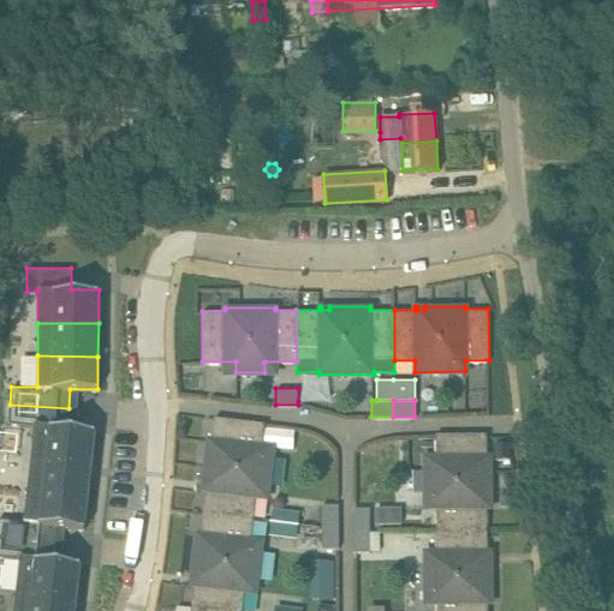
[(35,425),(31,456),(91,463),(95,430),(67,426),(69,408),(10,405),(9,423),(35,425)]
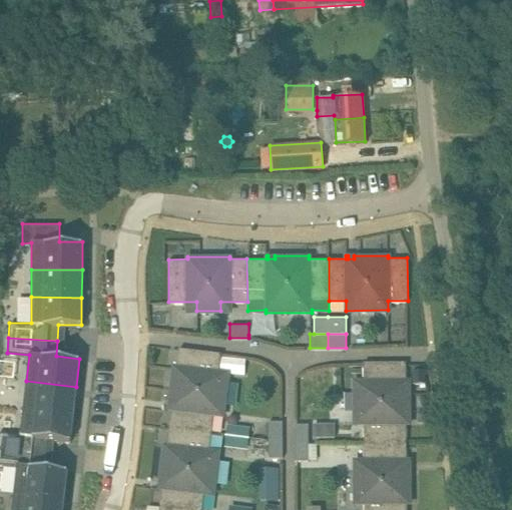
[(168,426),(211,432),(213,416),(223,417),(229,373),(218,372),(220,352),(178,347),(176,366),(173,366),(169,400),(171,400),(171,407),(168,406),(168,408),(171,408),(168,426)]
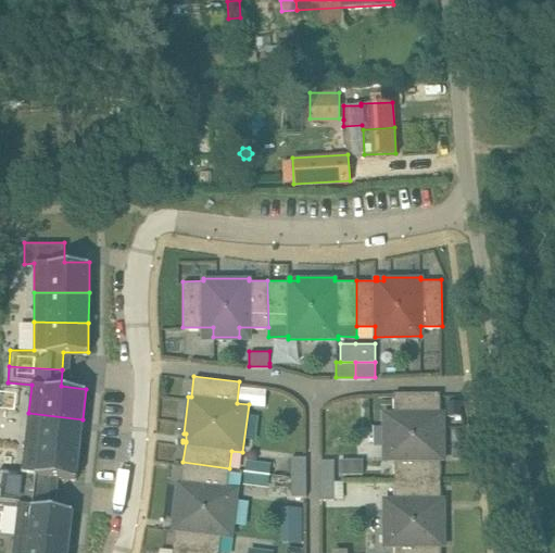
[(395,478),(440,478),(440,457),(443,457),(443,412),(440,412),(440,391),(393,391),(393,409),(382,410),(383,461),(395,460),(395,478)]
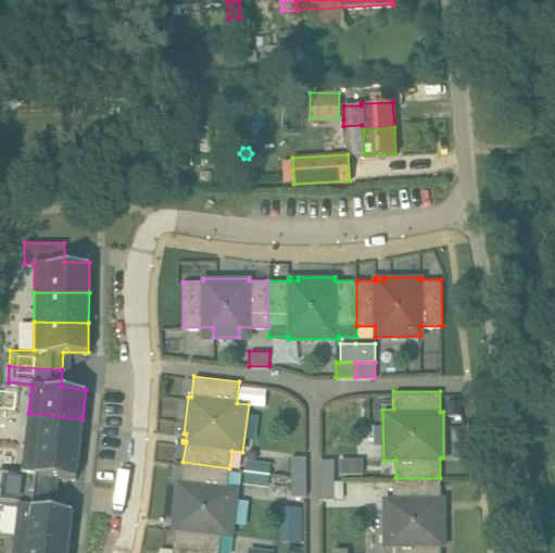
[(459,414),(459,400),(446,400),(446,414),(459,414)]
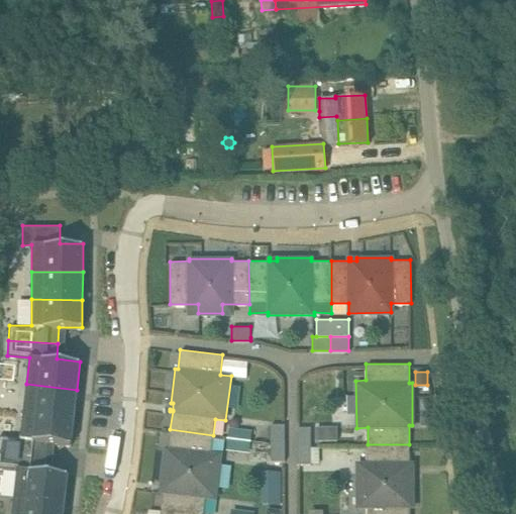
[(26,384),(23,411),(74,417),(77,390),(26,384)]
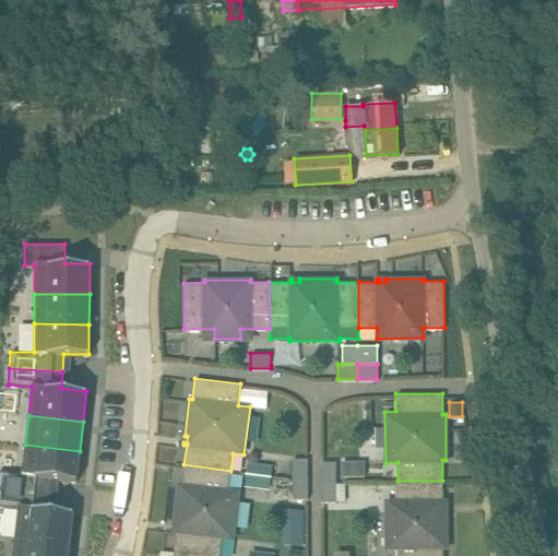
[(0,487),(49,494),(51,478),(76,481),(80,451),(25,445),(22,473),(0,470),(0,487)]
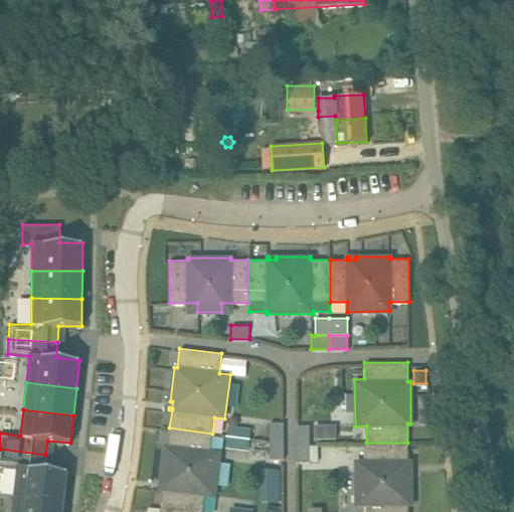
[(427,422),(427,414),(419,414),(419,422),(427,422)]
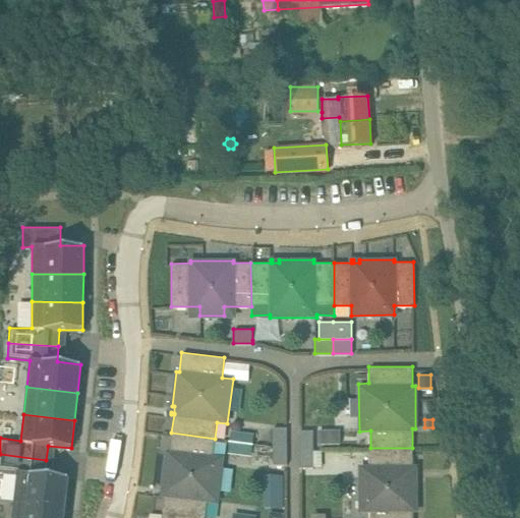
[(272,426),(272,446),(287,445),(286,426),(272,426)]
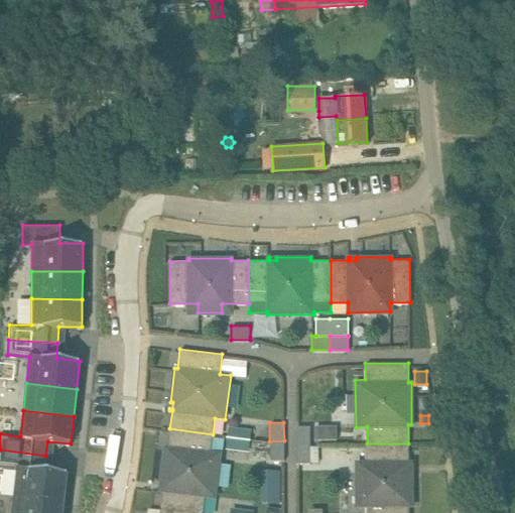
[(337,424),(314,425),(314,438),(337,438),(337,424)]
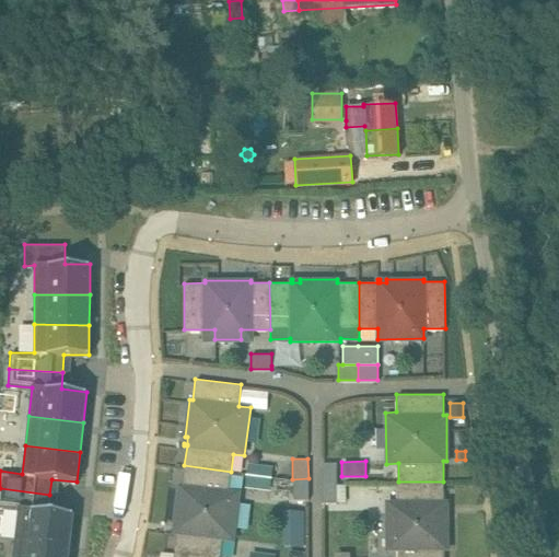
[(322,462),(321,482),(337,482),(337,462),(322,462)]
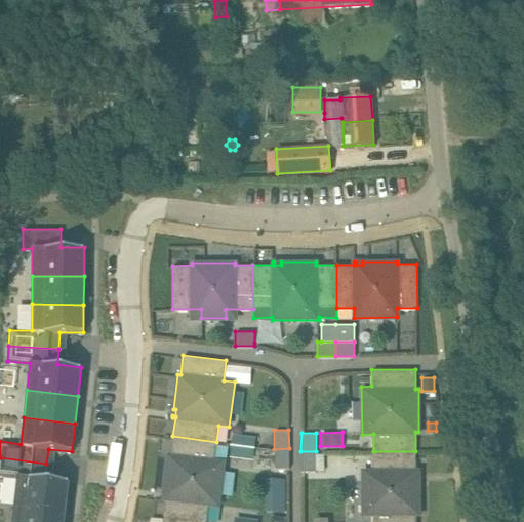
[(216,442),(172,436),(170,455),(167,455),(163,489),(166,490),(165,496),(163,496),(162,497),(165,498),(163,517),(203,521),(205,521),(208,506),(219,507),(226,459),(214,458),(216,442)]
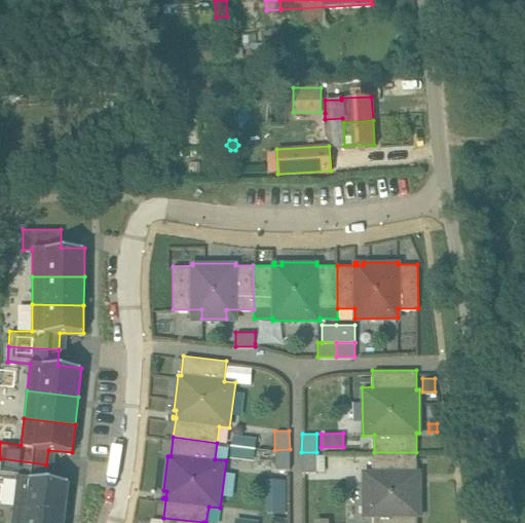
[(290,469),(290,449),(274,450),(275,469),(290,469)]
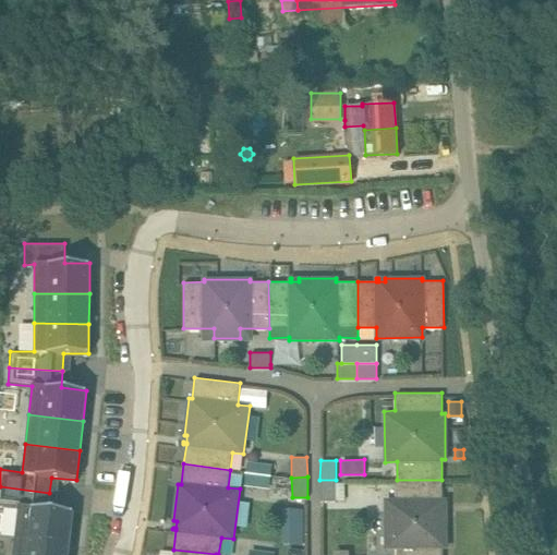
[(335,499),(336,480),(319,480),(319,499),(335,499)]
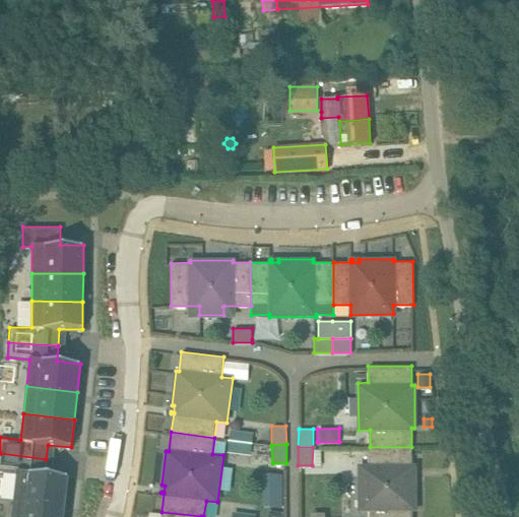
[(370,511),(370,516),(411,516),(412,508),(414,508),(414,473),(411,473),(411,467),(414,467),(414,466),(411,465),(411,447),(370,447),(370,464),(358,464),(359,511),(370,511)]
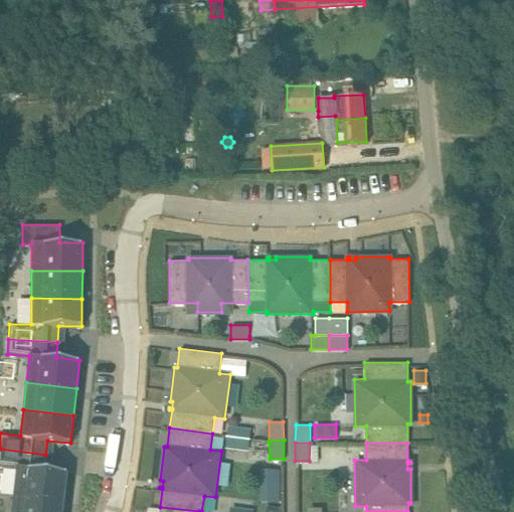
[(0,465),(16,468),(14,494),(64,499),(67,472),(44,469),(45,455),(0,449),(0,465)]
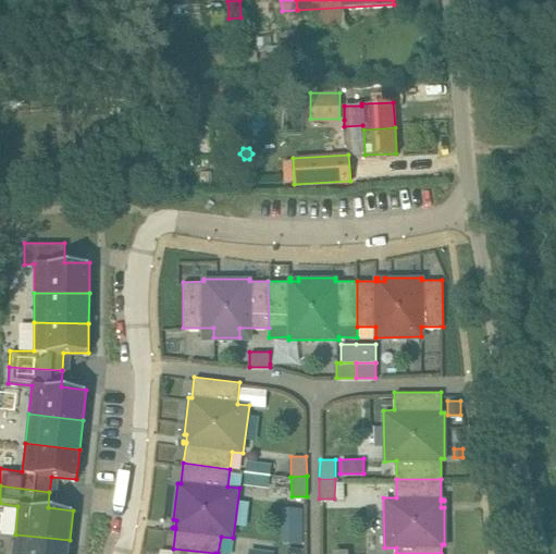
[(303,540),(304,505),(282,504),(281,539),(303,540)]
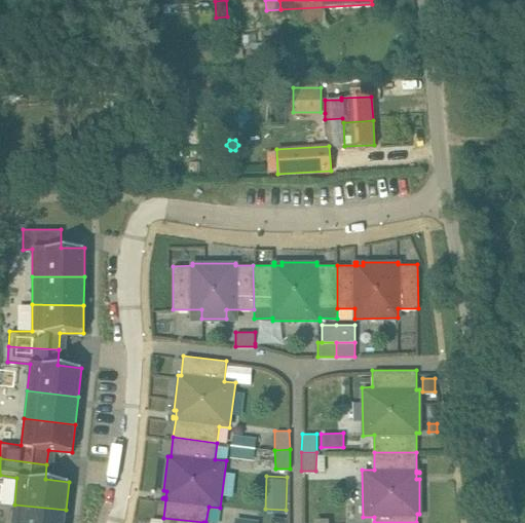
[(14,505),(11,522),(64,522),(66,510),(14,505)]
